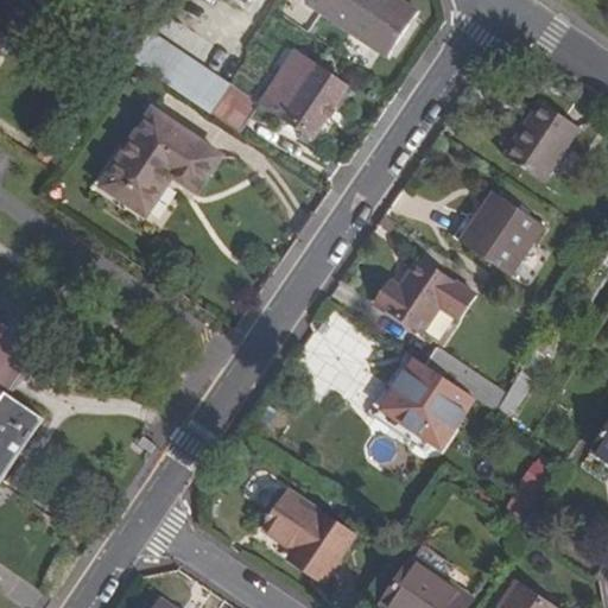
[(393,0),(305,0),(304,4),(384,56),(413,13),(393,0)]
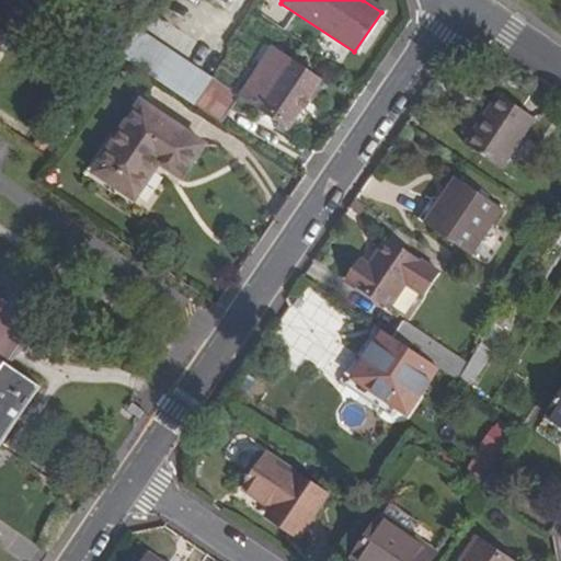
[(207,84),(210,80),(137,31),(121,57),(193,106),(207,84)]
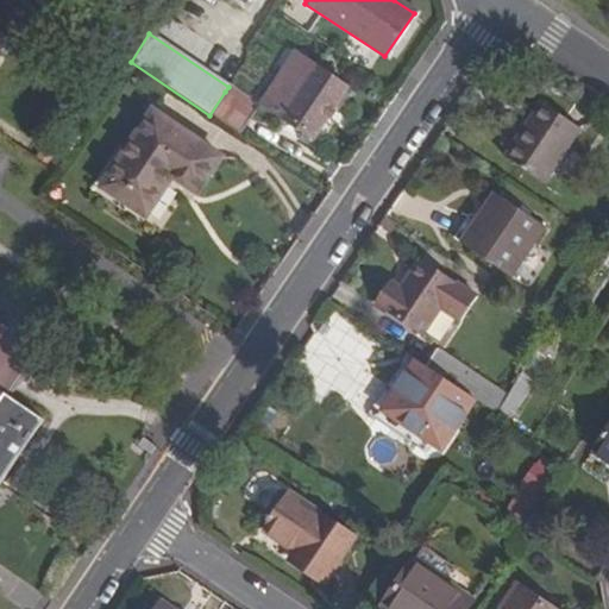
[(296,50),(262,100),(315,136),(349,86),(296,50)]
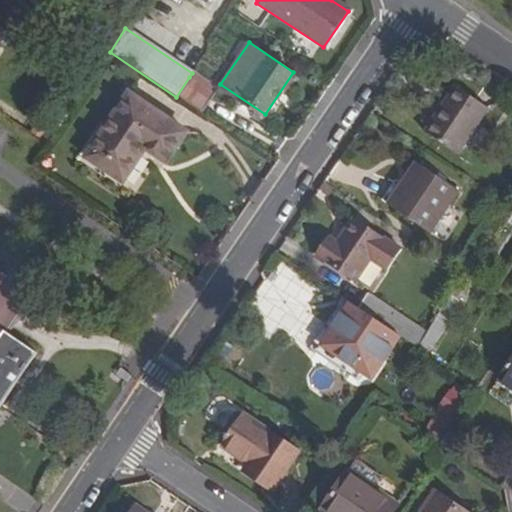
[(176,97),(200,113),(213,93),(189,77),(176,97)]
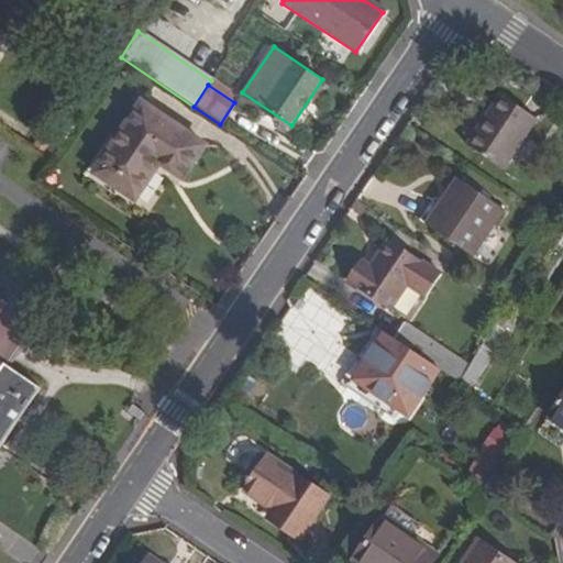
[(497,98),(464,148),(500,172),(533,123),(497,98)]
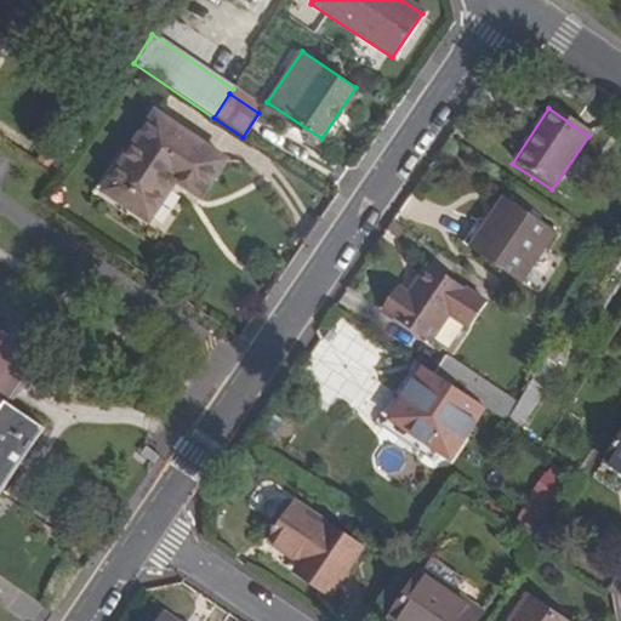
[(209,151),(158,117),(107,191),(149,218),(176,178),(186,184),(209,151)]
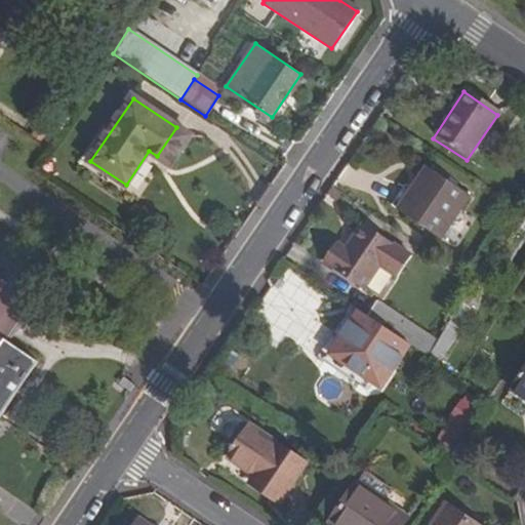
[(189,135),(176,127),(157,156),(169,164),(189,135)]
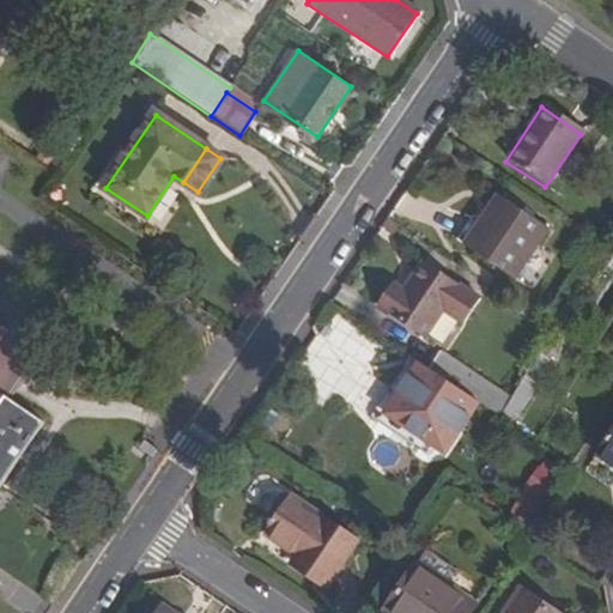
[(548,228),(498,193),(463,244),(514,279),(538,243),(548,228)]
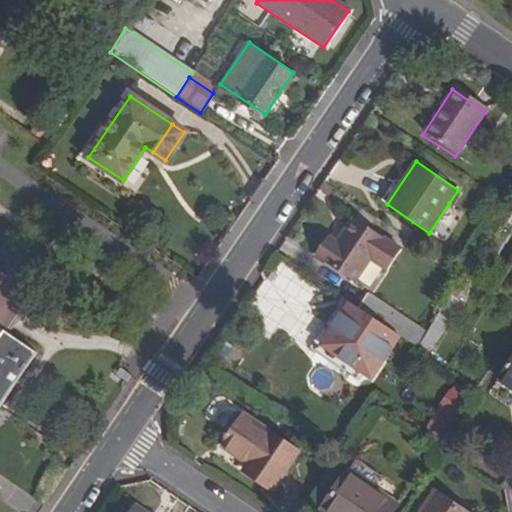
[(400,250),(383,239),(353,219),(337,243),(331,239),(321,256),(356,280),(372,257),(389,268),(400,250)]
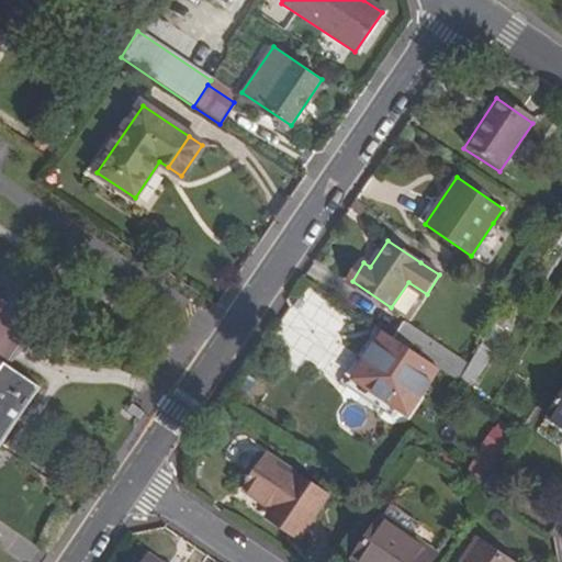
[(352,281),(363,262),(359,260),(348,279),(352,281)]
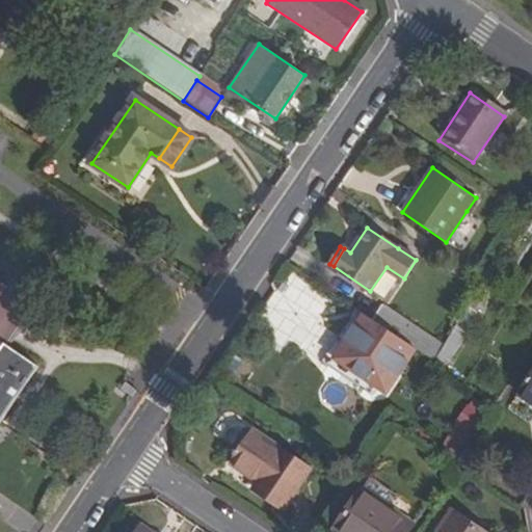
[(0,420),(2,422),(38,366),(7,344),(38,296),(11,278),(6,286),(0,282),(0,420)]
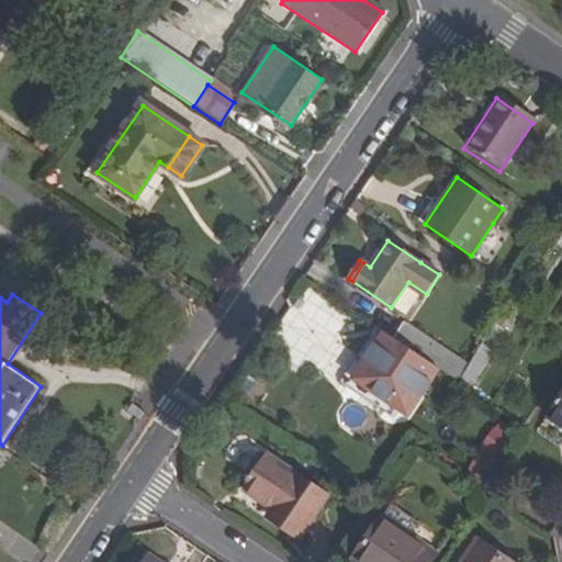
[(392,335),(431,362),(438,367),(448,350),(403,319),(392,335)]
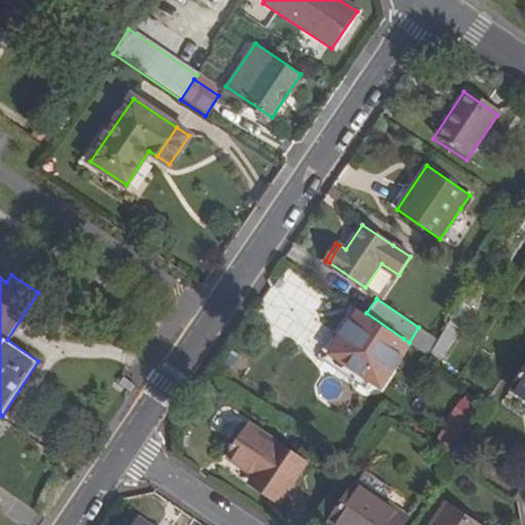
[(362,310),(354,304),(319,354),(359,382),(365,374),(332,352),(362,310)]
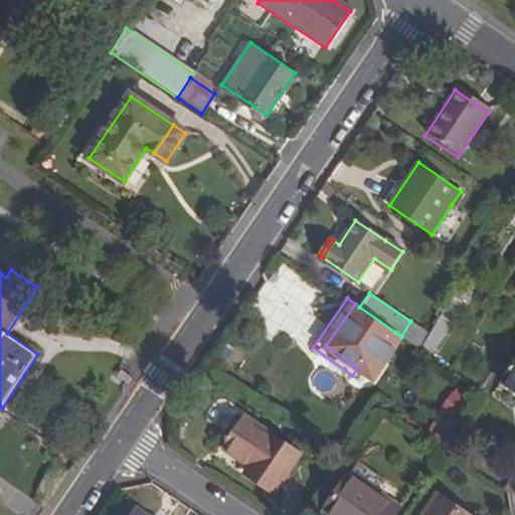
[(366,373),(395,332),(359,307),(355,304),(326,345),(358,367),(366,373)]
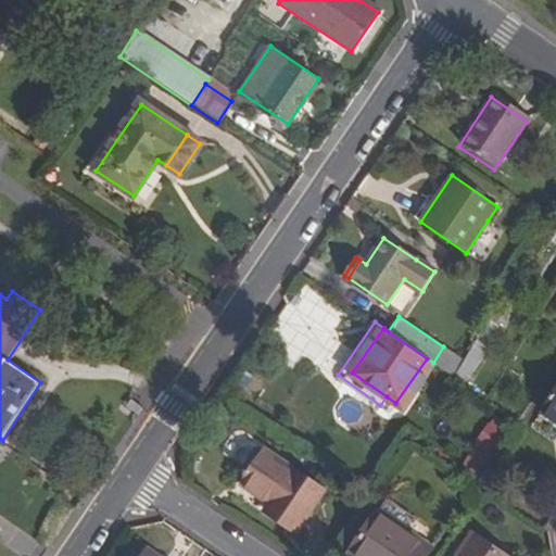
[(475,382),(492,344),(480,339),(463,377),(475,382)]
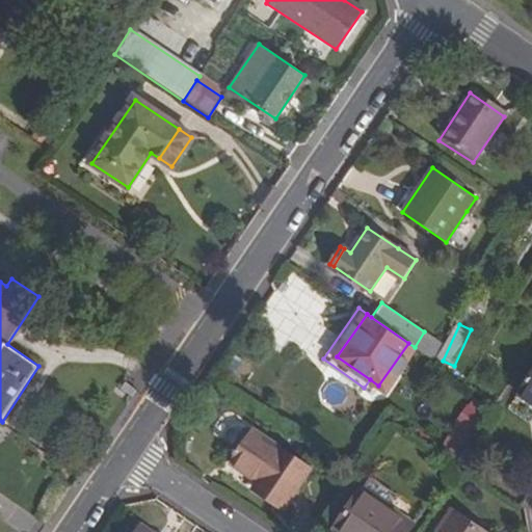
[(443,343),(424,331),(415,347),(432,360),(443,343)]
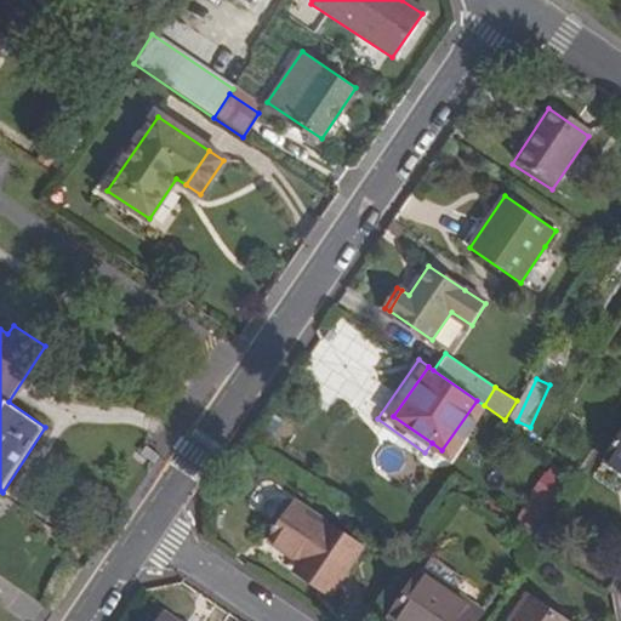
[(161,405),(152,420),(159,425),(170,410),(161,405)]
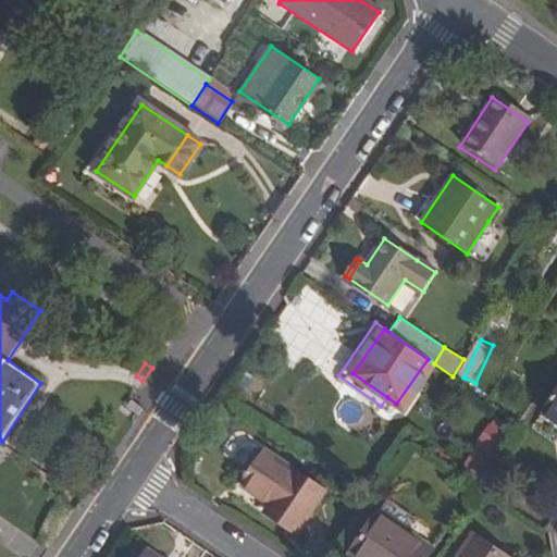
[(556,386),(541,410),(556,421),(556,386)]
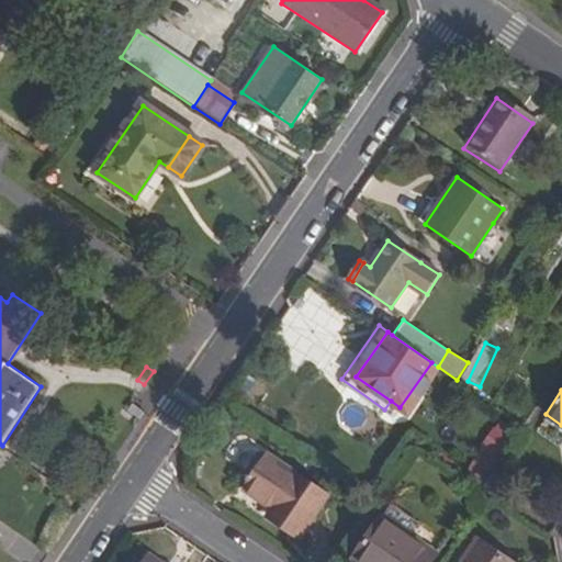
[(249,482),(268,454),(255,445),(244,451),(237,460),(236,472),(249,482)]
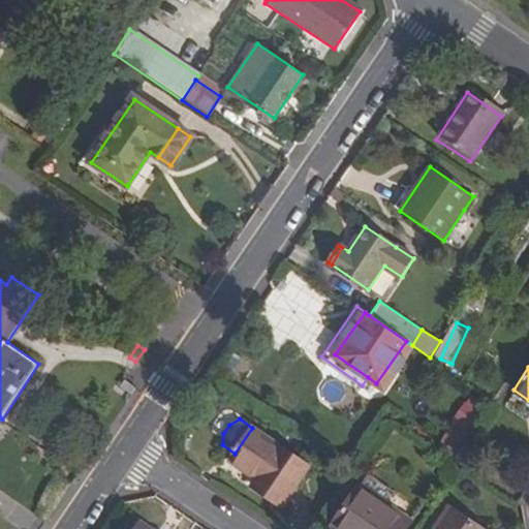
[(235,454),(231,458),(259,476),(253,485),(282,504),(309,465),(253,427),(252,428),(235,454)]
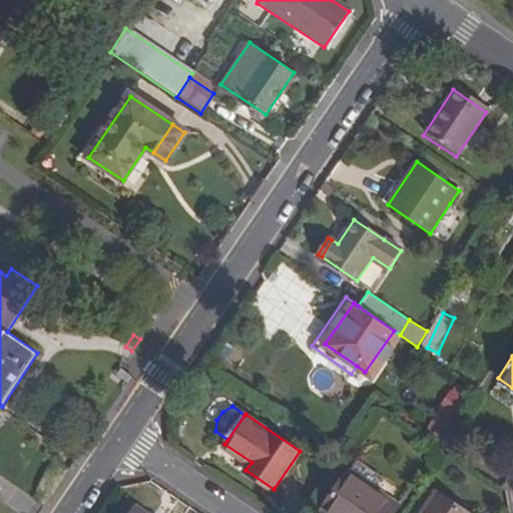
[(357,458),(348,470),(375,489),(383,476),(357,458)]
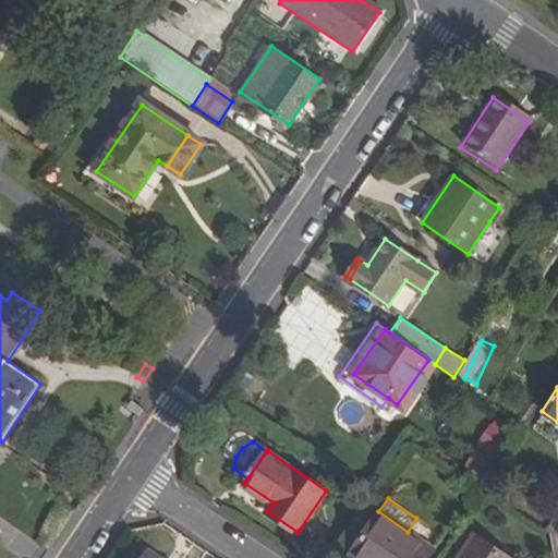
[(378,511),(353,549),(365,557),(427,557),(434,549),(408,532),(378,511)]
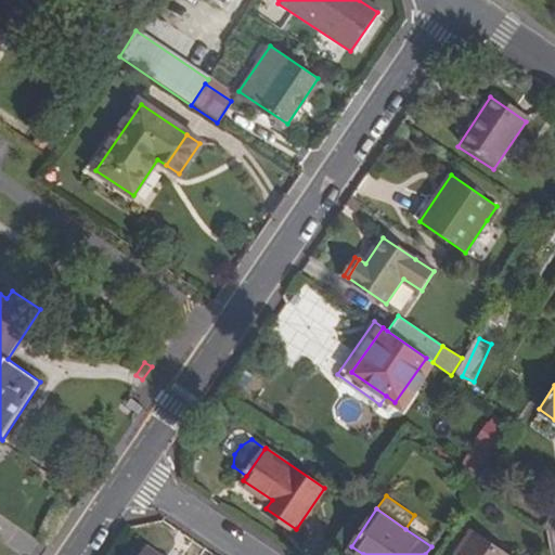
[(501,554),(469,533),(454,554),(501,554)]
